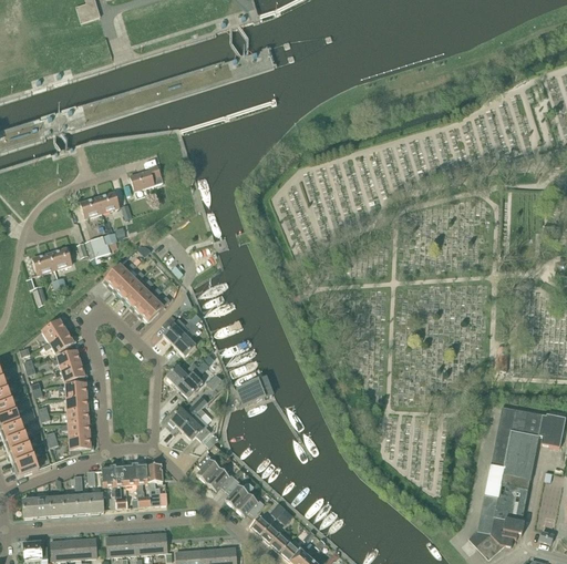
[(81,22),(100,17),(94,0),(86,0),(88,3),(76,7),(81,22)]
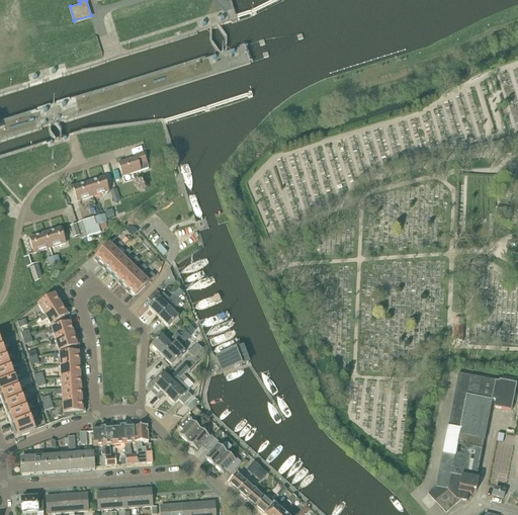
[(144,151),(136,154),(137,155),(118,161),(122,174),(141,168),(139,163),(147,160),(144,151)]
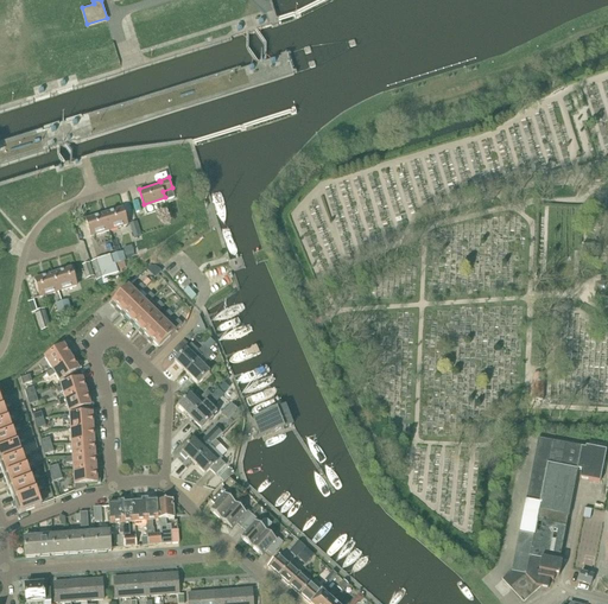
[(105,211),(109,228),(127,222),(122,207),(105,211)]
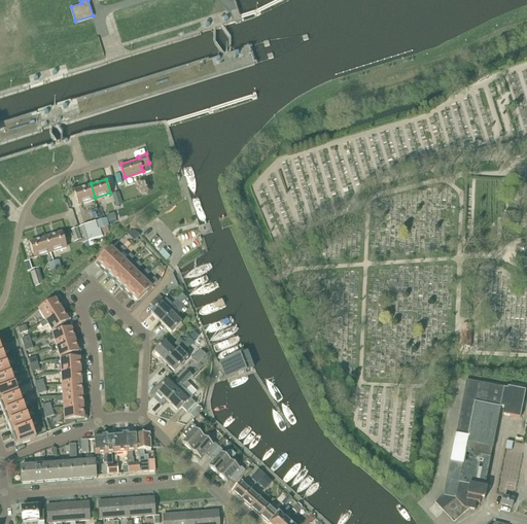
[(79,203),(95,198),(91,183),(74,188),(79,203)]
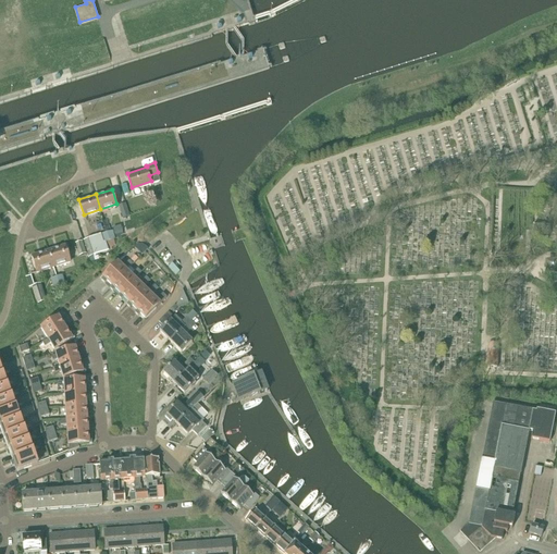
[(125,201),(119,204),(122,216),(130,213),(125,201)]
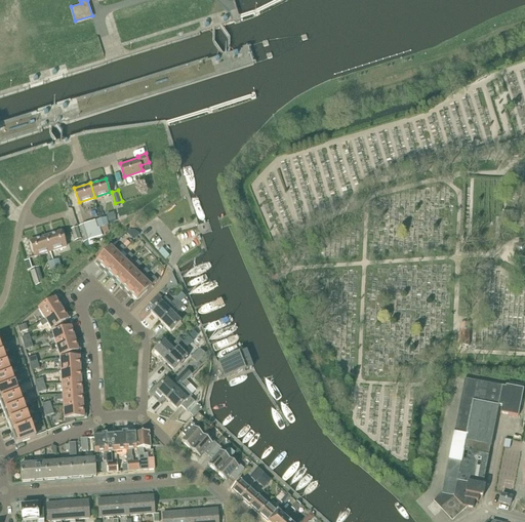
[(501,222),(517,223),(517,210),(502,209),(501,222)]
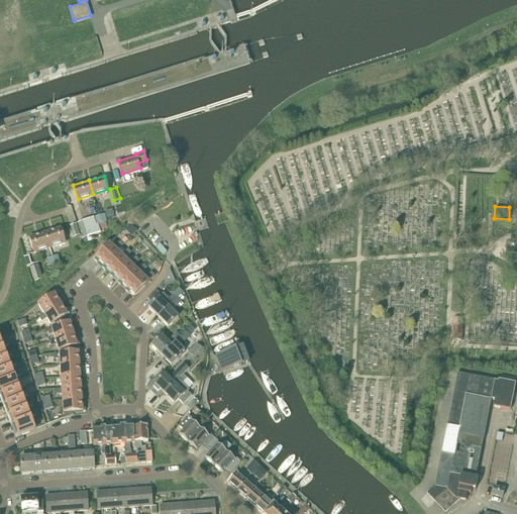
[(104,212),(99,214),(78,220),(85,241),(94,238),(92,233),(100,231),(100,228),(107,225),(105,220),(106,220),(104,212)]
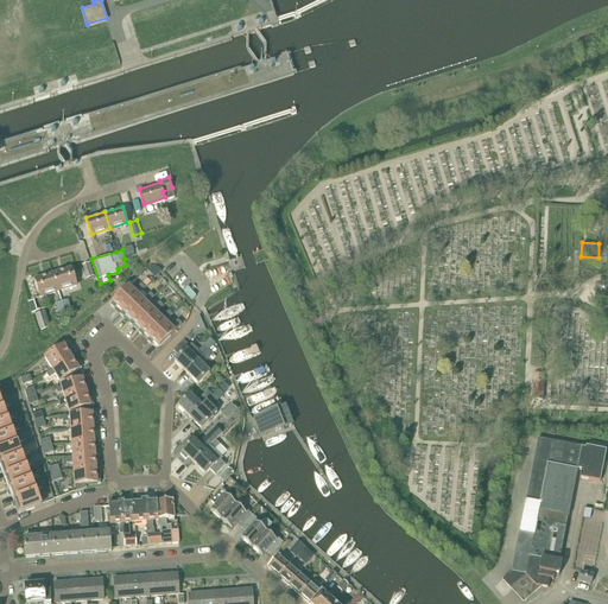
[(94,273),(89,260),(82,262),(87,275),(94,273)]
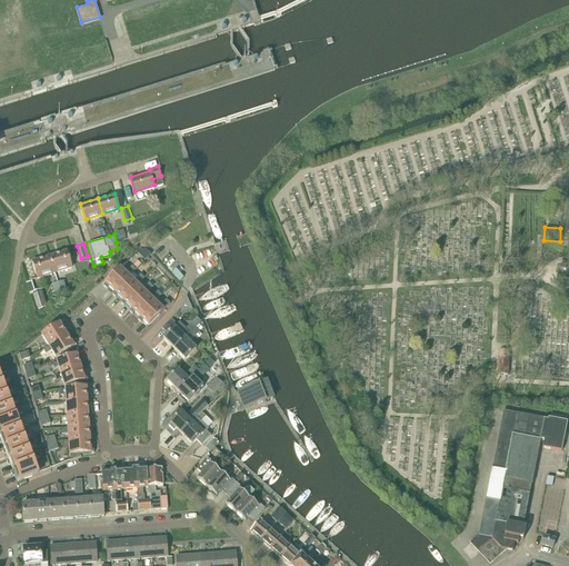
[(50,255),(55,270),(71,265),(67,249),(50,255)]
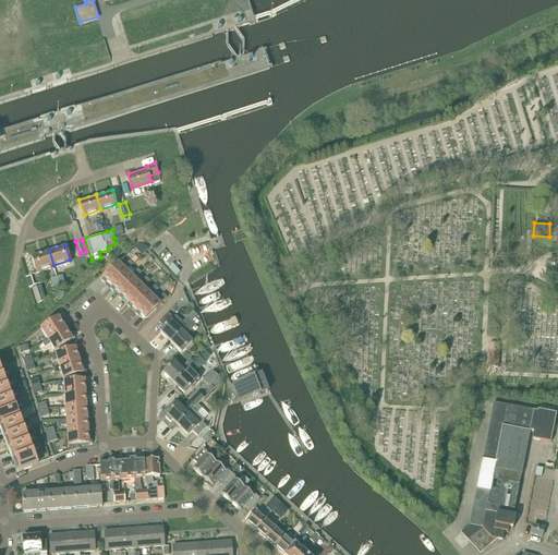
[(37,270),(53,265),(49,250),(32,254),(37,270)]
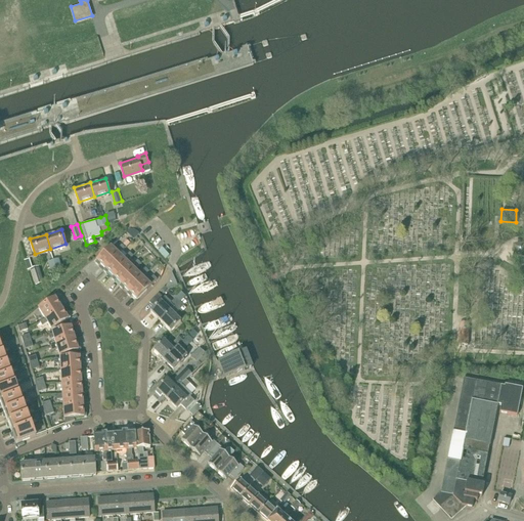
[(111,244),(95,260),(98,263),(100,261),(105,266),(119,252),(125,246),(122,243),(116,249),(111,244)]
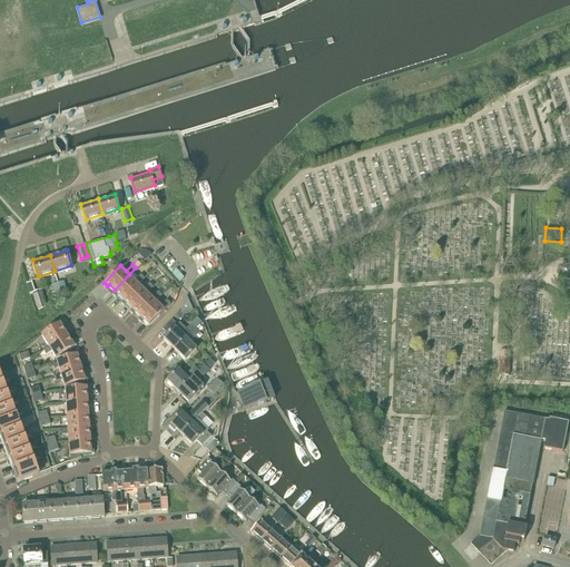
[(559,279),(569,277),(569,264),(558,265),(559,279)]
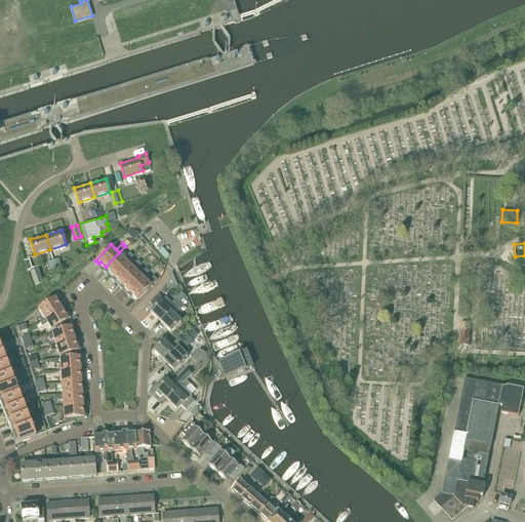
[(162,245),(158,249),(166,256),(169,253),(162,245)]
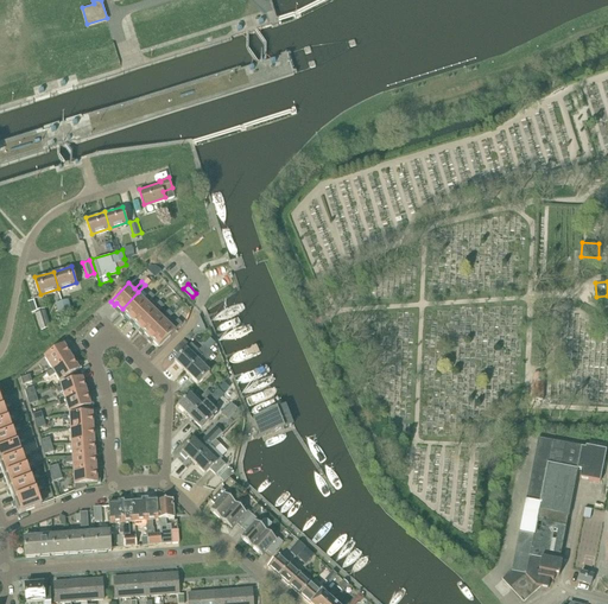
[(131,317),(147,302),(154,294),(151,290),(144,298),(138,292),(122,309),(120,311),(124,315),(126,312),(131,317)]
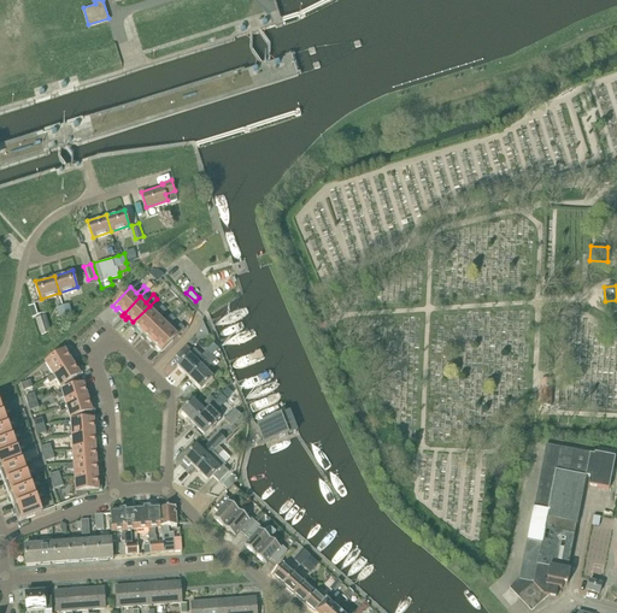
[(142,331),(159,316),(166,307),(162,304),(154,311),(150,306),(133,322),(131,324),(135,328),(137,326),(142,331)]
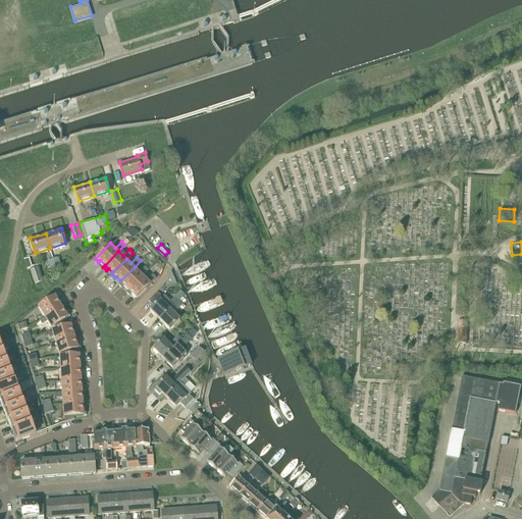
[(44,279),(39,263),(32,266),(31,266),(36,282),(44,279)]
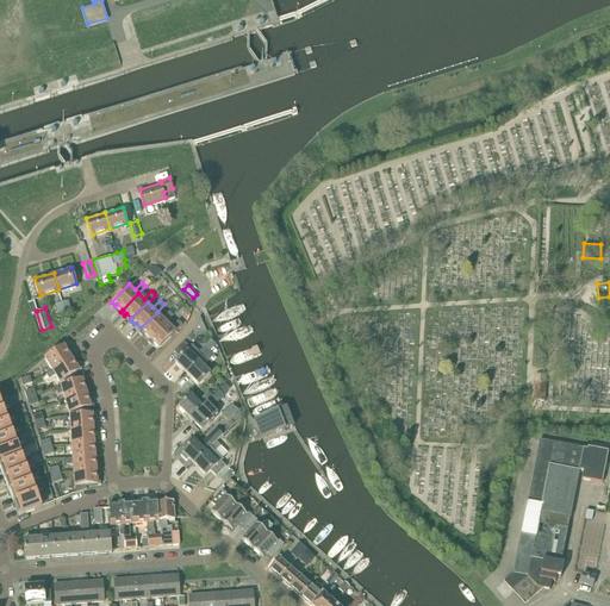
[(150,336),(166,320),(174,313),(169,310),(162,317),(157,312),(141,328),(138,330),(143,333),(144,331),(150,336)]
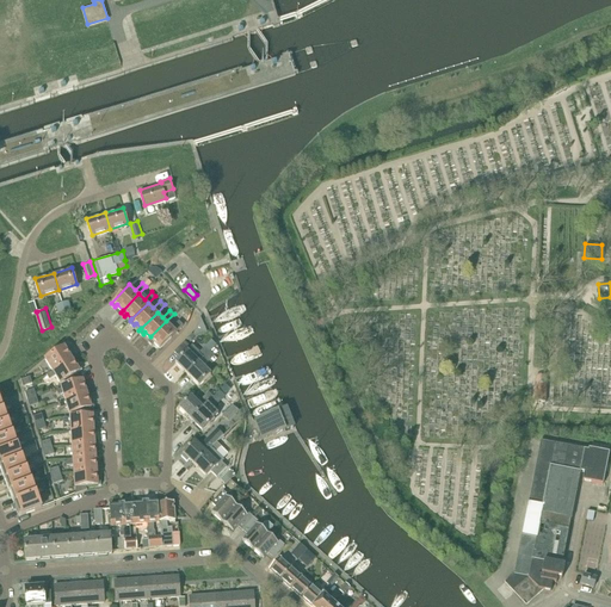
[(207,330),(201,314),(193,332),(196,334),(207,330)]
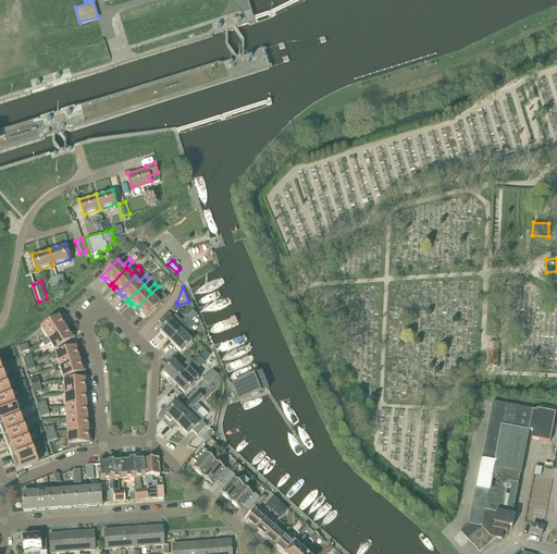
[(140,311),(146,316),(166,295),(163,291),(157,297),(151,293),(137,307),(135,309),(138,314),(140,311)]
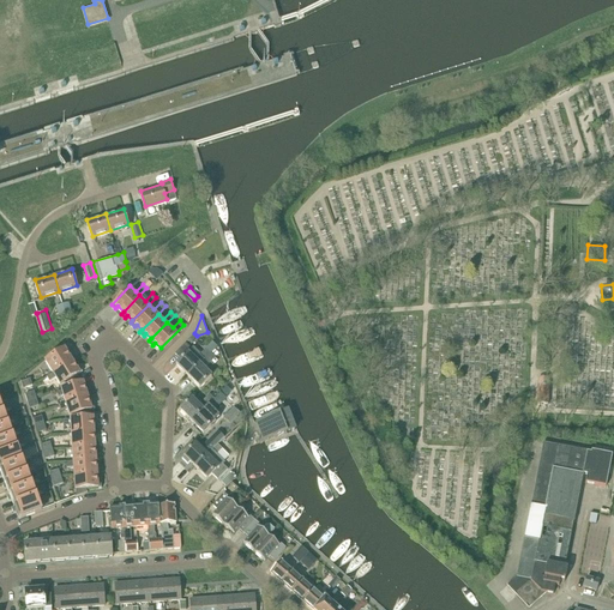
[(176,362),(188,374),(200,362),(188,350),(192,346),(186,340),(175,351),(181,357),(176,362)]
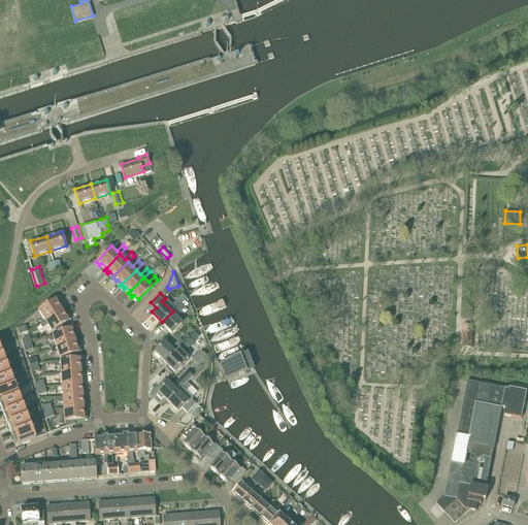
[(175,307),(180,302),(176,297),(171,303),(175,307)]
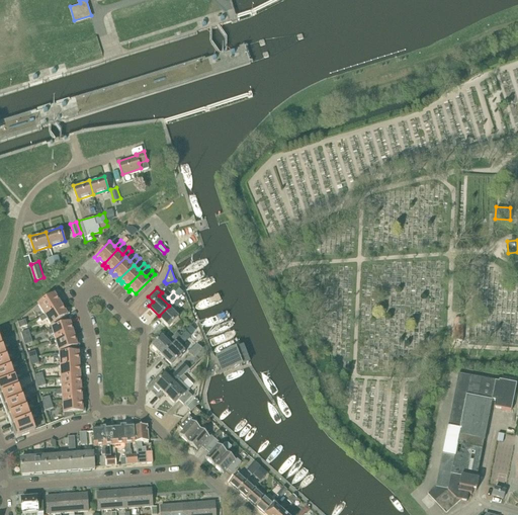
[(38,303),(45,313),(61,303),(64,302),(61,297),(59,298),(55,292),(38,303)]
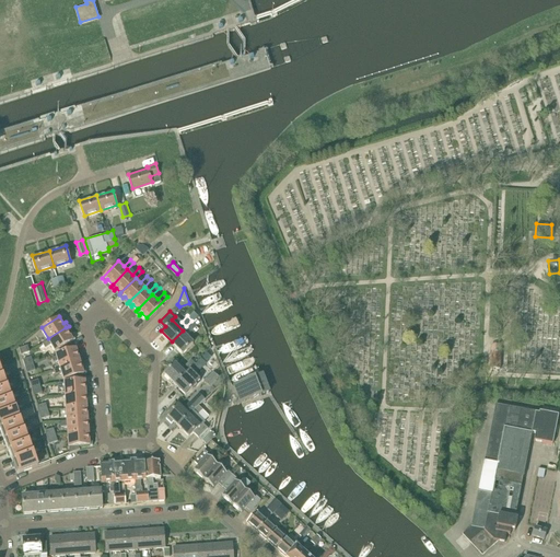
[(186,334),(190,331),(196,324),(191,321),(186,326),(183,329),(183,331),(186,334)]
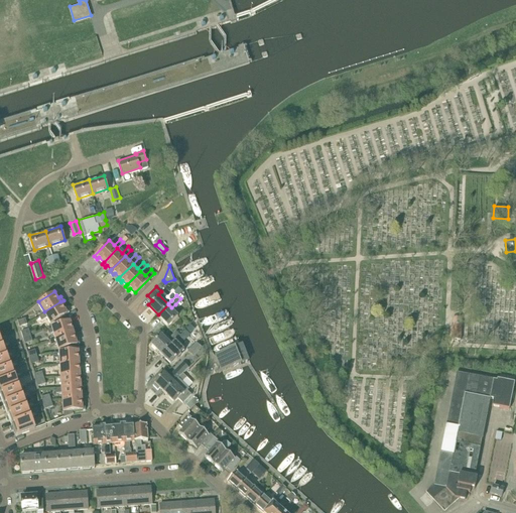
[(65,307),(60,301),(44,311),(39,314),(41,318),(46,315),(50,322),(70,310),(67,306),(65,307)]
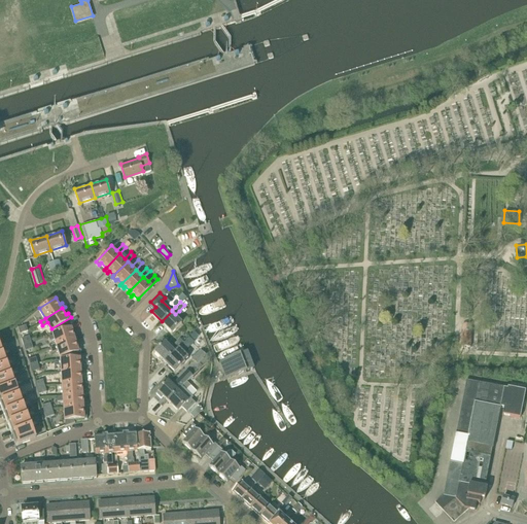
[(182,320),(175,314),(172,311),(162,321),(172,330),(182,320)]
